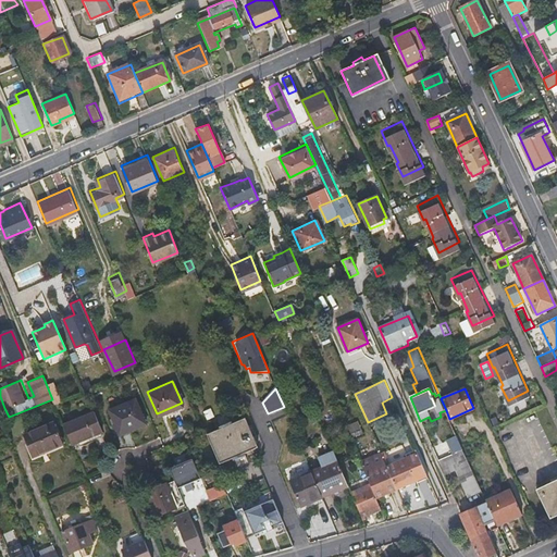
[(136,397),(108,408),(119,432),(146,421),(136,397)]
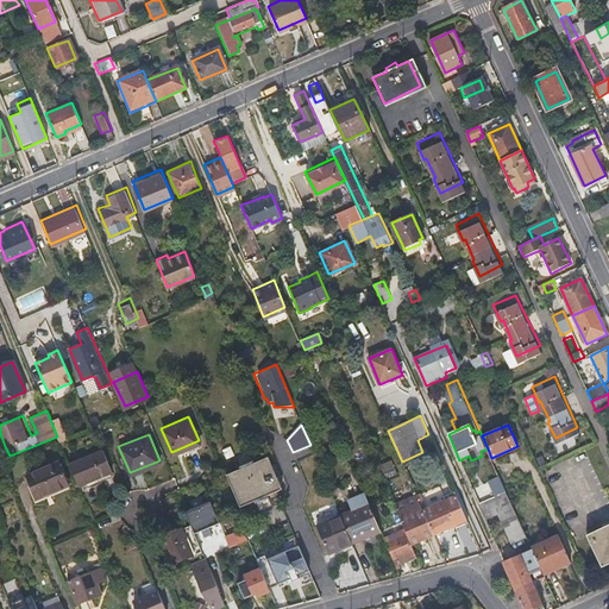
[(68,463),(77,485),(112,471),(102,449),(68,463)]
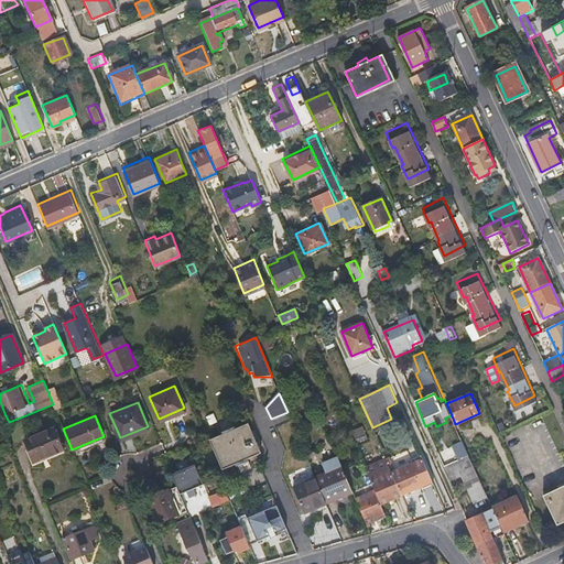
[(21,432),(33,461),(64,449),(52,420),(21,432)]
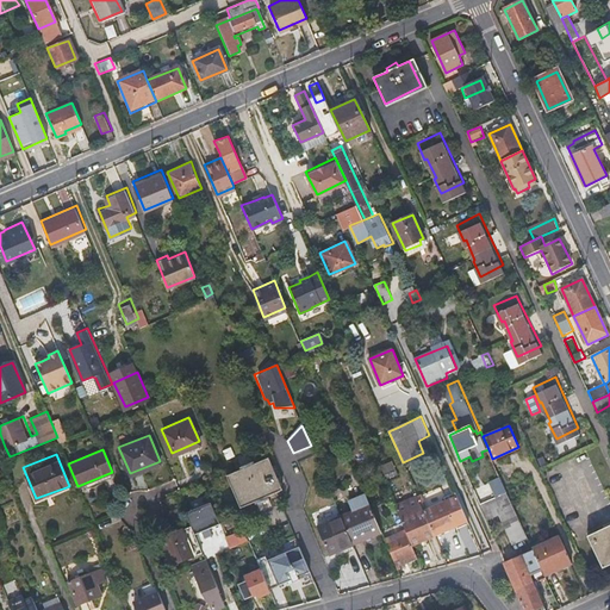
[(253,462),(241,468),(242,470),(228,475),(241,505),(255,499),(255,502),(267,497),(266,495),(282,487),(269,458),(254,465),(253,462)]
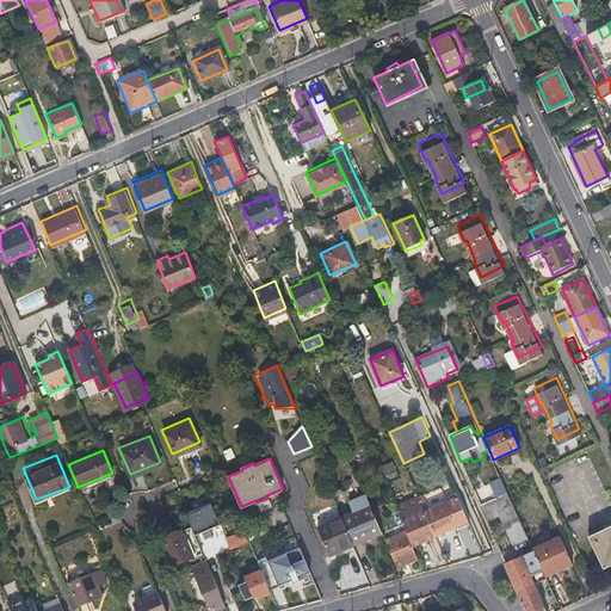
[(382,470),(387,481),(397,476),(393,466),(382,470)]
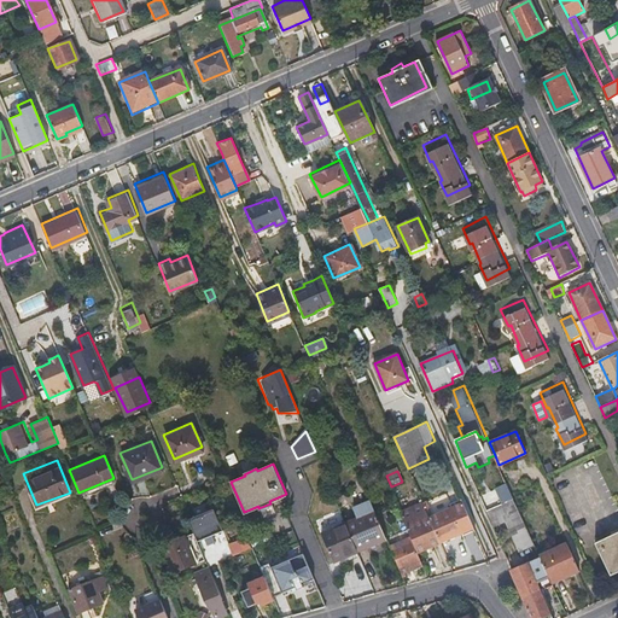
[(516,499),(512,493),(508,485),(499,489),(505,503),(516,499)]
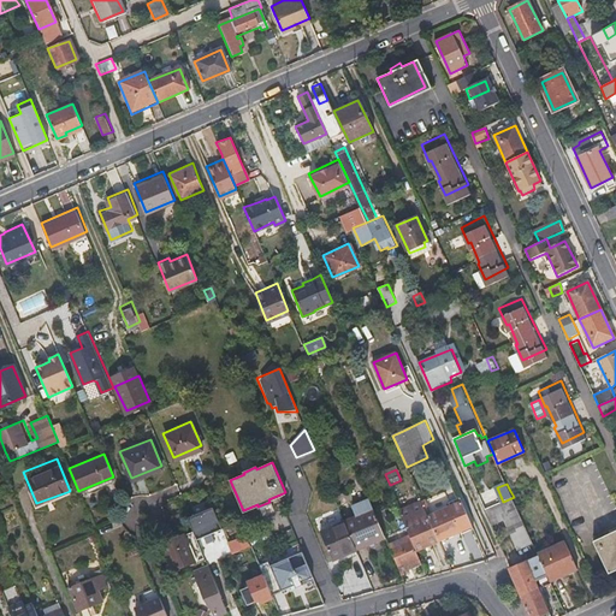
[(184,501),(202,544),(219,538),(213,525),(211,526),(197,496),(184,501)]
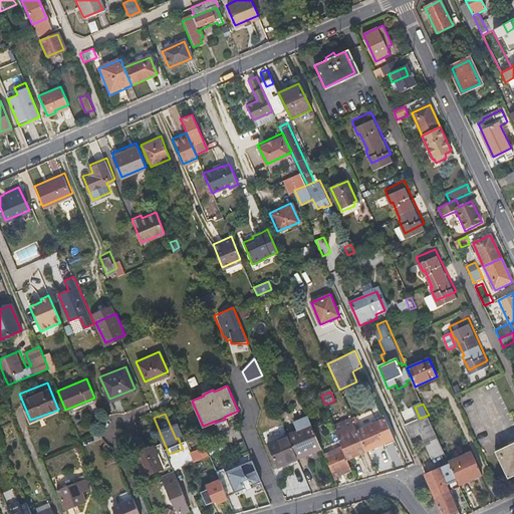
[(402,428),(408,441),(424,433),(426,438),(424,439),(432,456),(441,452),(444,459),(447,458),(429,415),(420,419),(405,426),(402,428)]
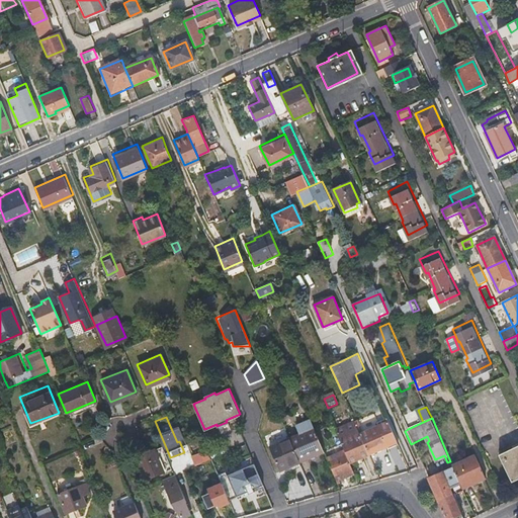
[(299,435),(289,439),(297,459),(314,453),(314,454),(323,451),(314,429),(311,421),(296,427),(299,435)]
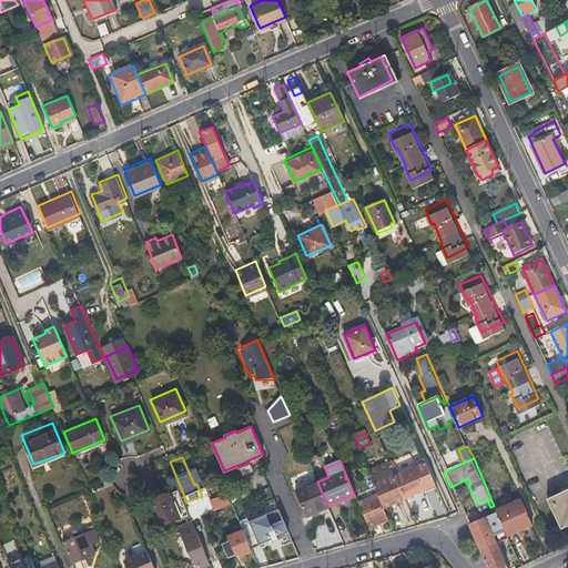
[(383,508),(403,499),(393,477),(386,463),(367,472),(377,496),(383,508)]
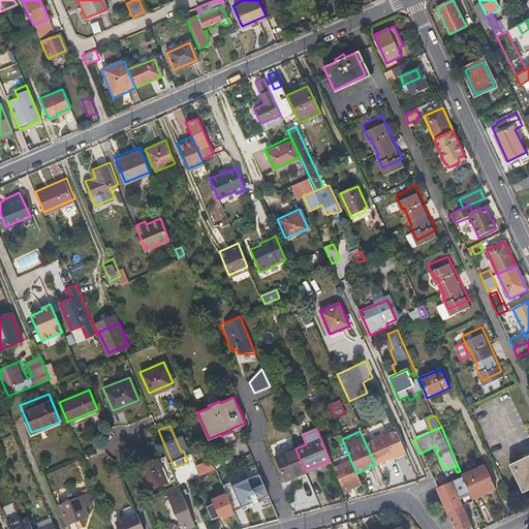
[(375,465),(404,452),(396,431),(366,444),(375,465)]
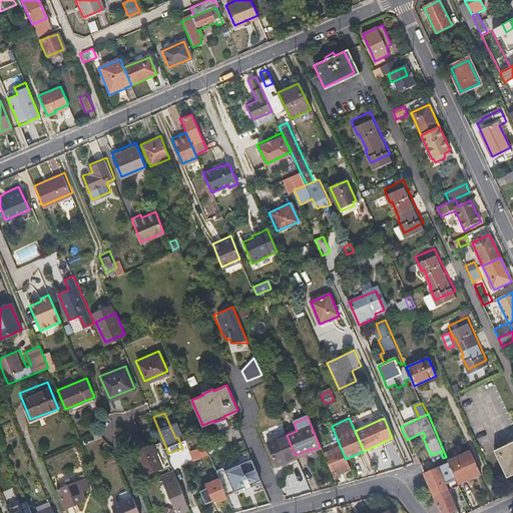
[(277,470),(298,462),(295,455),(287,435),(267,444),(277,470)]
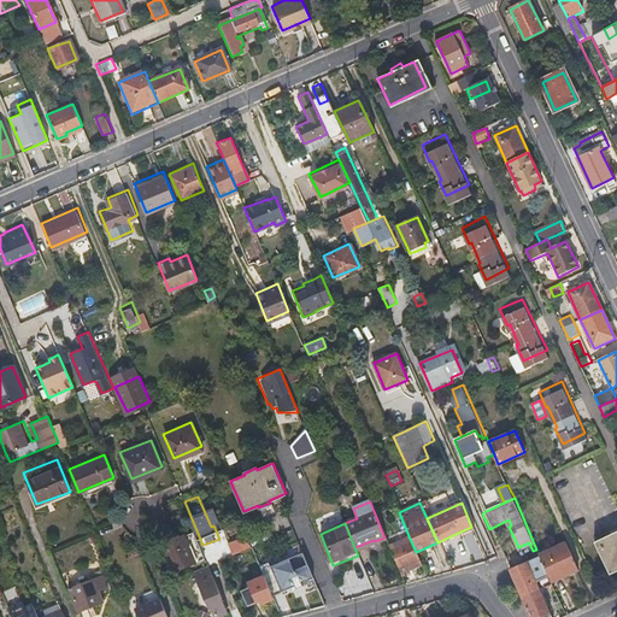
[(616,570),(616,529),(612,532),(613,535),(595,544),(610,574),(616,570)]
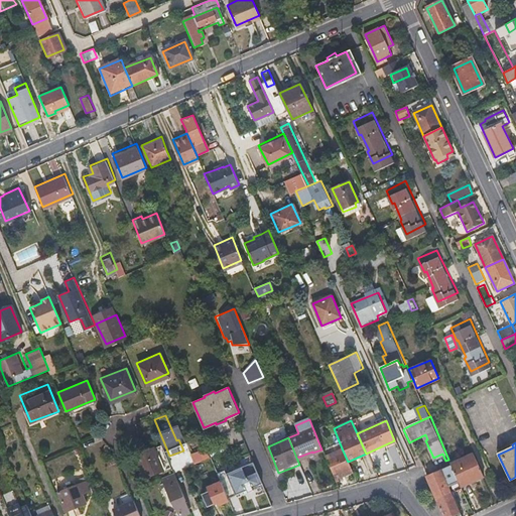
[(145,477),(171,467),(161,443),(137,454),(142,468),(141,469),(145,477)]
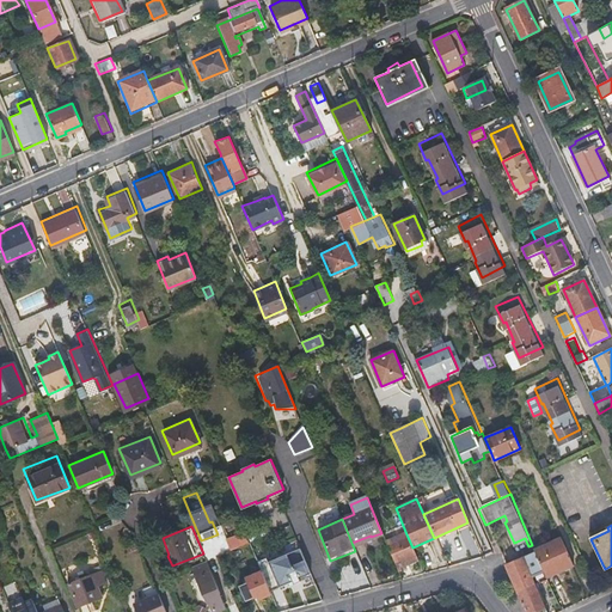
[(231,550),(250,544),(246,532),(227,538),(231,550)]
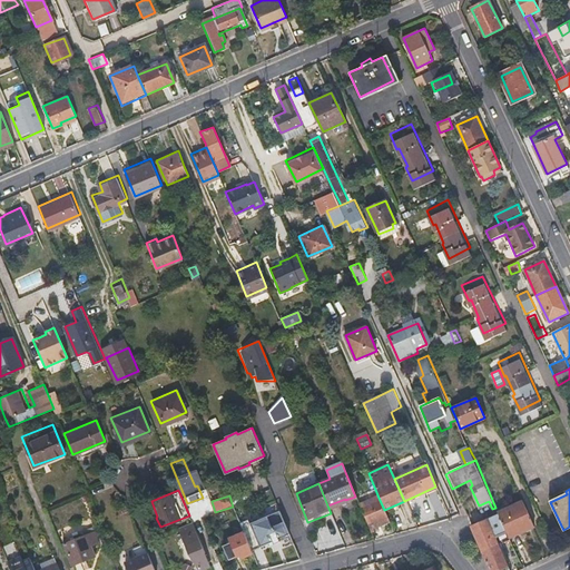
[(410,501),(416,521),(433,516),(431,510),(426,495),(410,501)]
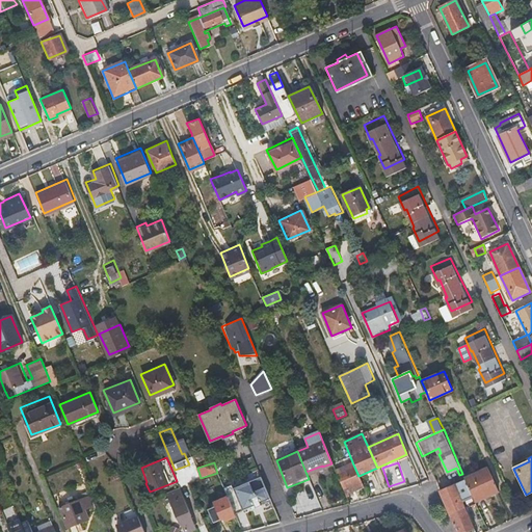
[(351,490),(363,485),(358,476),(353,464),(336,472),(345,495),(352,493),(351,490)]
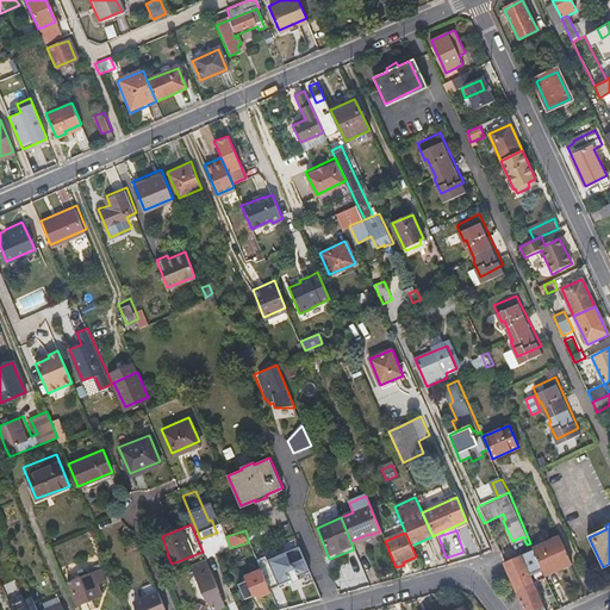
[(546,577),(573,564),(560,536),(534,549),(539,560),(546,577)]
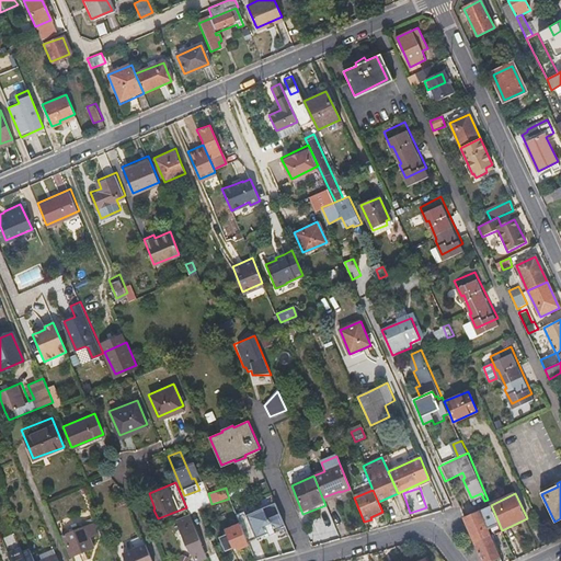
[(247,511),(236,515),(241,527),(248,542),(268,534),(270,536),(276,534),(275,530),(285,526),(276,503),(248,515),(247,511)]
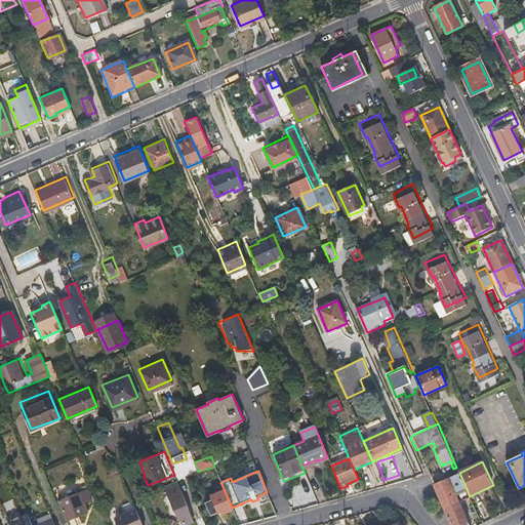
[(185,524),(194,520),(189,509),(190,508),(185,493),(182,494),(179,489),(182,488),(177,480),(165,485),(170,499),(173,497),(185,524)]
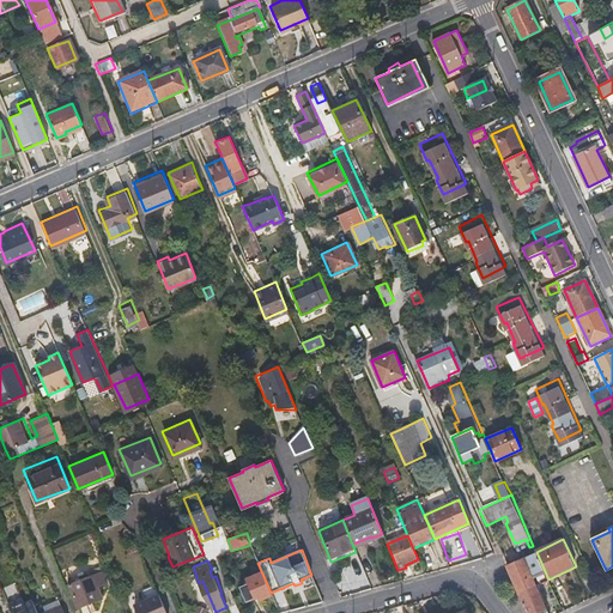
[(548,612),(535,584),(548,580),(541,563),(536,564),(538,568),(529,571),(523,560),(505,568),(526,612),(548,612)]
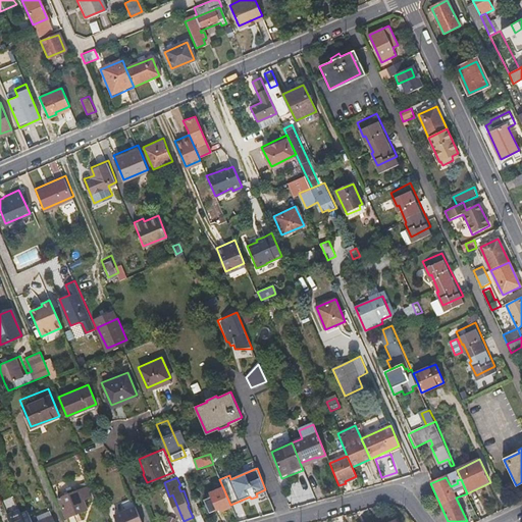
[(85,488),(57,500),(64,518),(85,510),(81,501),(89,498),(85,488)]
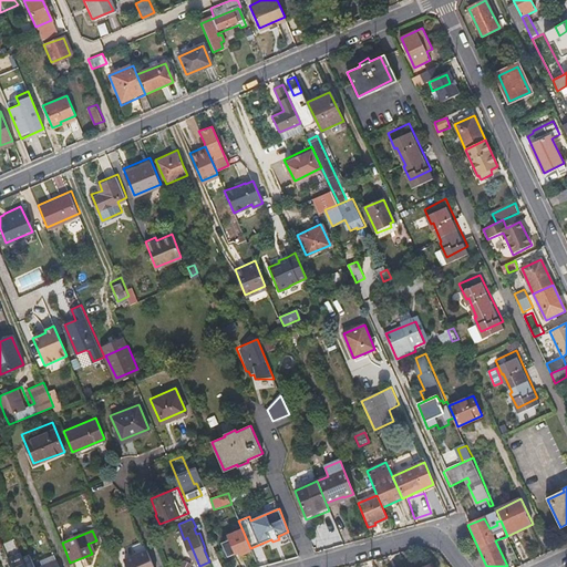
[(239,557),(251,553),(250,548),(244,533),(238,535),(237,533),(227,536),(229,540),(222,544),(227,558),(238,554),(239,557)]
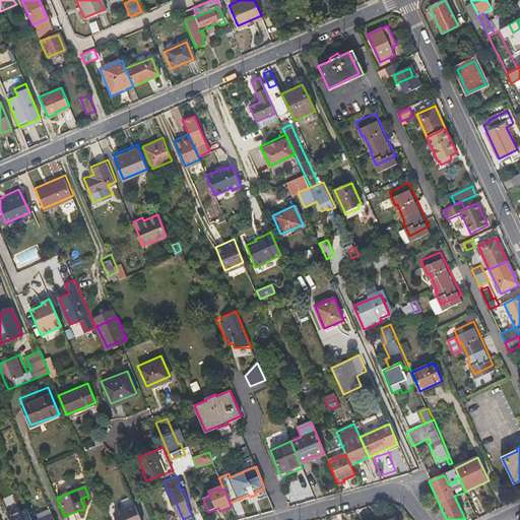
[(30,519),(31,519),(26,509),(20,512),(12,493),(0,497),(0,499),(8,519),(30,519)]
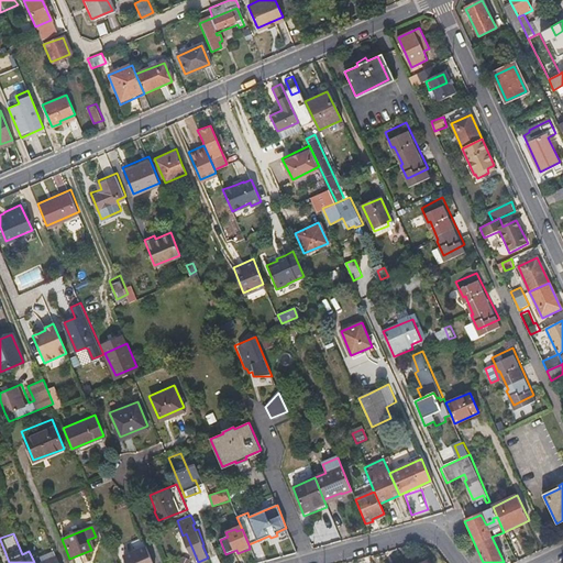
[(127,562),(152,562),(143,539),(131,543),(135,552),(124,556),(127,562)]
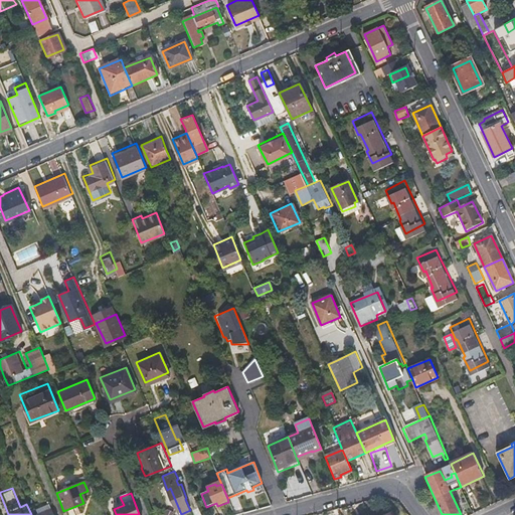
All buildings are outlined.
